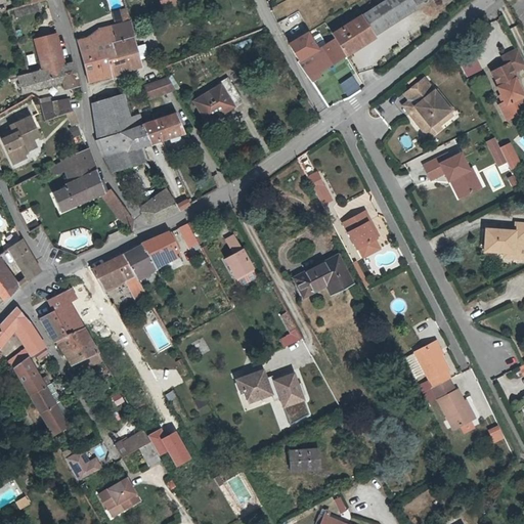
[(174,0),(164,0),(161,1),(164,11),(176,7),(174,0)]
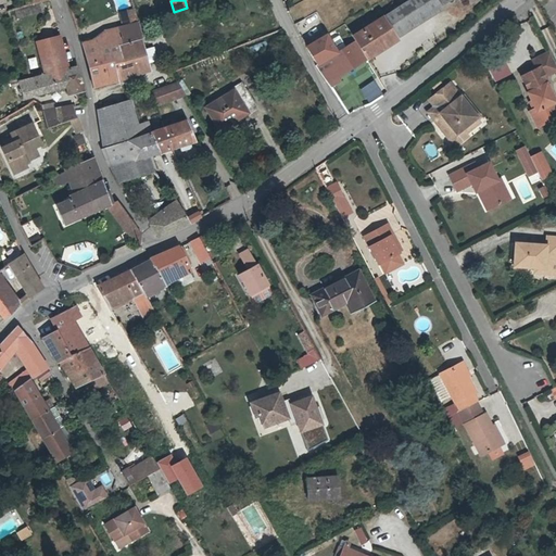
[(416,0),(384,20),(395,37),(441,9),(436,0),(416,0)]
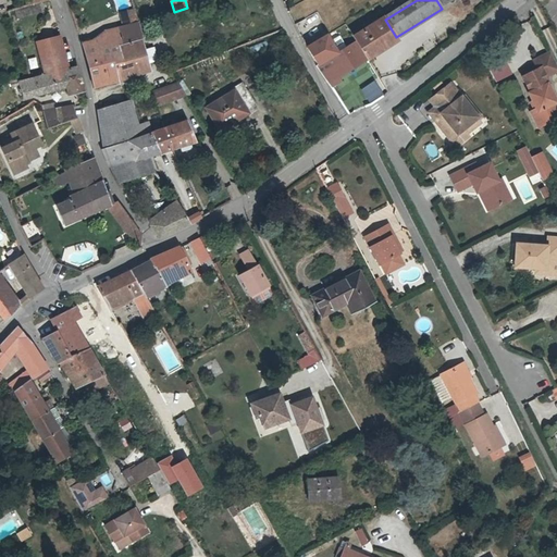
[(139,24),(135,11),(121,14),(125,28),(139,24)]
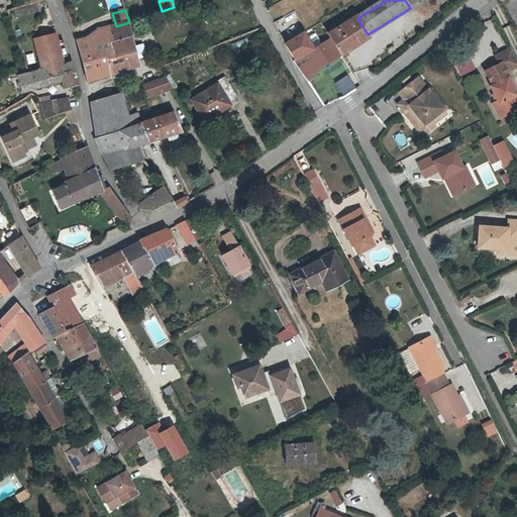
[(339,52),(368,34),(357,18),(329,35),(331,38),(339,52)]
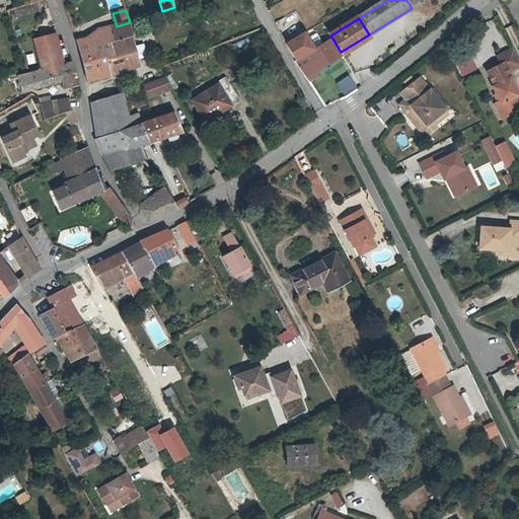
[(143,44),(134,47),(131,36),(132,29),(130,22),(117,26),(112,27),(114,31),(110,32),(114,42),(102,45),(110,77),(140,67),(138,59),(144,57),(146,54),(143,44)]
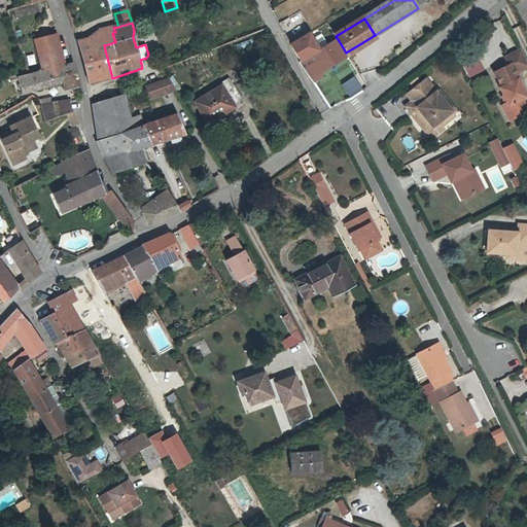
[(115,32),(113,28),(111,29),(101,31),(100,31),(94,37),(96,46),(104,45),(115,42),(112,33),(115,32)]
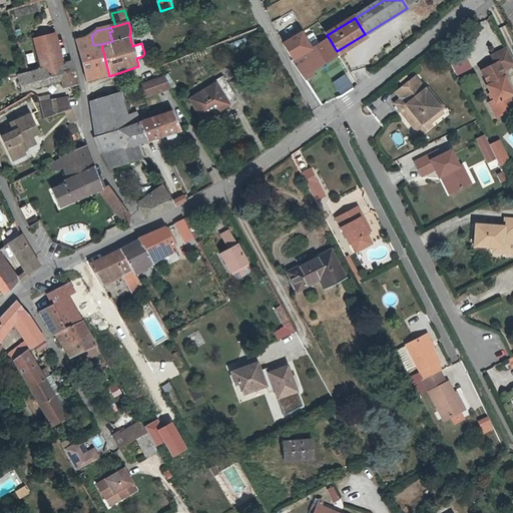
[(312,50),(311,49),(302,33),(284,43),(293,60),(312,50)]
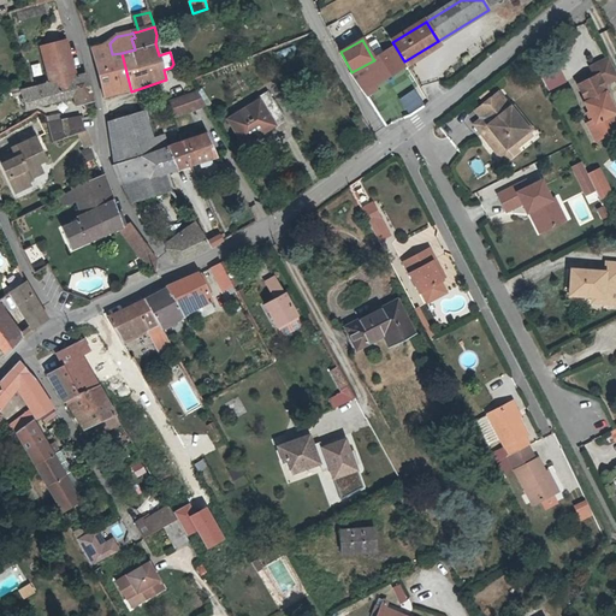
[(52,86),(76,78),(65,41),(41,47),(52,86)]
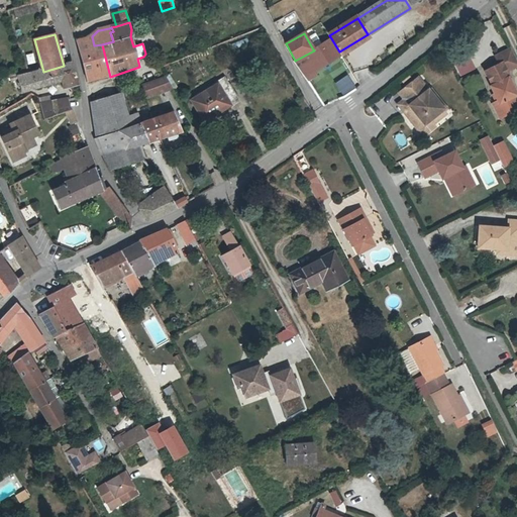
[(110,77),(102,44),(94,45),(92,36),(76,40),(78,45),(88,82),(110,77)]
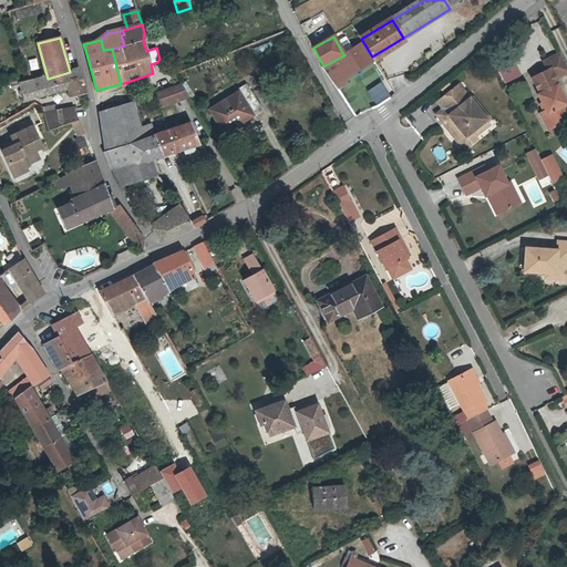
[(372,57),(363,42),(357,47),(366,61),(367,60),(372,57)]
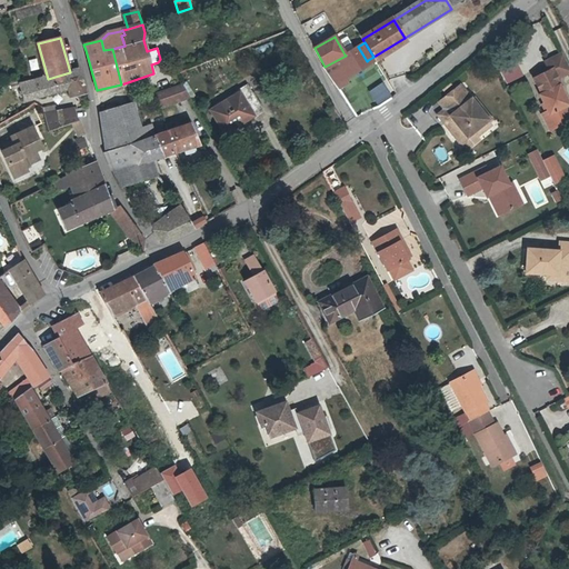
[(346,56),(325,67),(325,68),(336,85),(370,63),(368,60),(367,61),(358,47),(345,55),(346,56)]
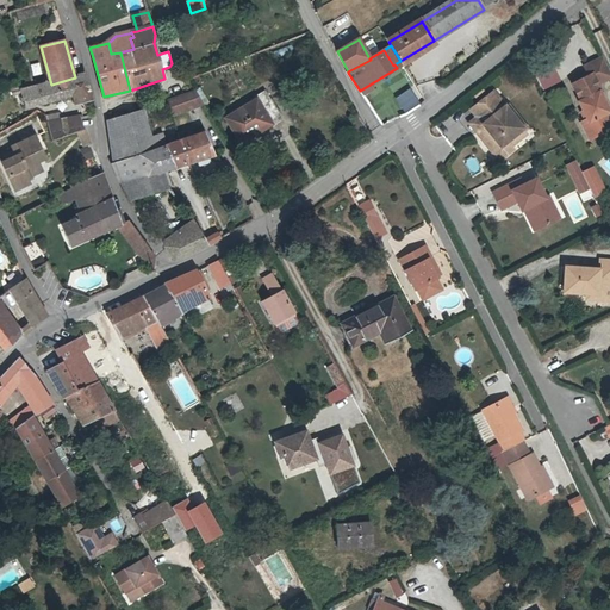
[(609,119),(608,114),(609,112),(609,110),(601,92),(603,91),(599,85),(609,79),(609,67),(605,56),(585,66),(590,75),(574,83),(583,100),(577,104),(585,119),(583,120),(592,138),(609,129),(609,119)]
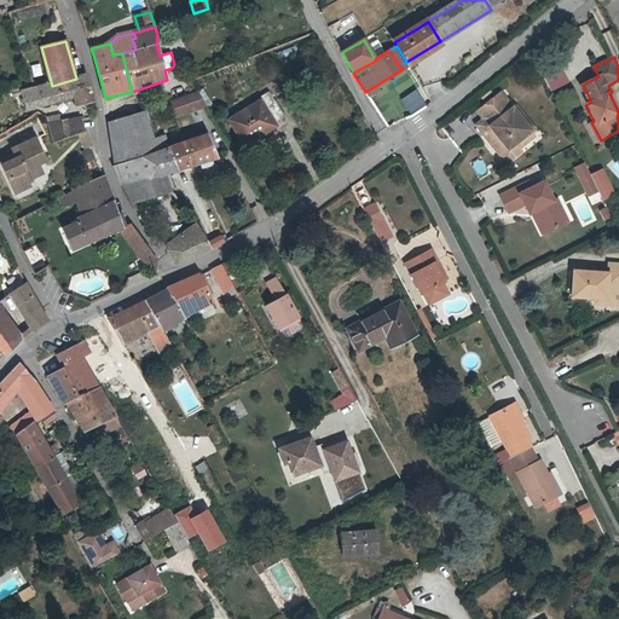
[(76,79),(52,86),(33,91),(21,94),(27,113),(75,97),(76,104),(93,99),(87,76),(77,79),(76,79)]
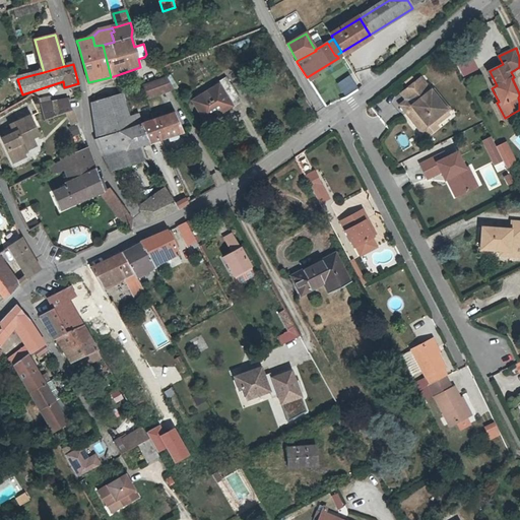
[(344,96),(358,88),(349,74),(335,82),(344,96)]
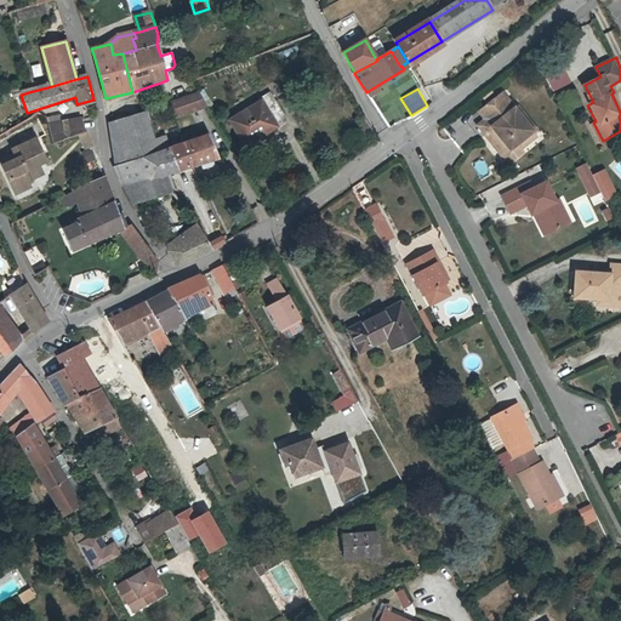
[(208,106),(199,90),(169,102),(175,118),(208,106)]
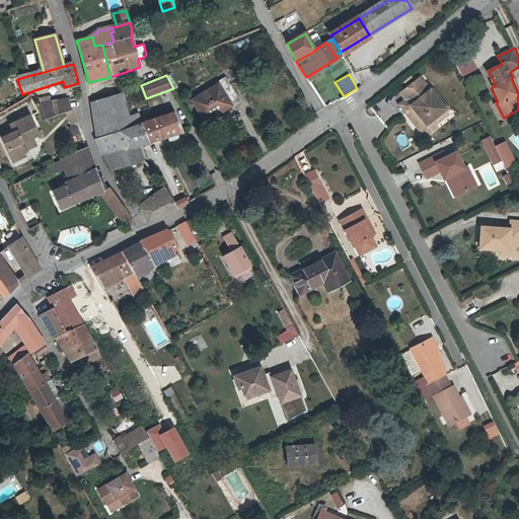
[(237,99),(224,78),(216,83),(218,86),(192,101),(204,123),(231,106),(230,104),(237,99)]
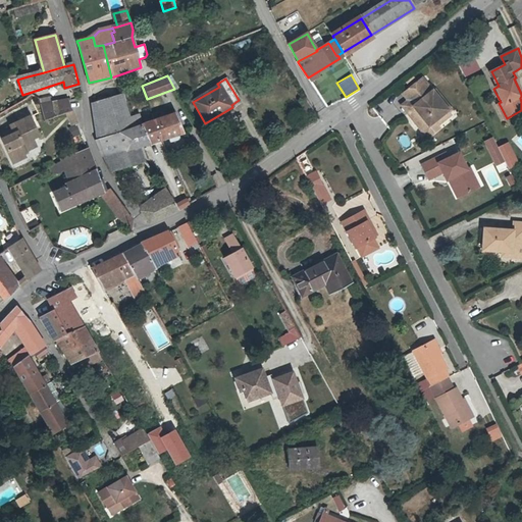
[(448,110),(422,79),(396,100),(401,106),(407,113),(401,118),(406,124),(412,120),(416,125),(410,131),(415,137),(421,132),(425,136),(438,125),(434,121),(448,110)]
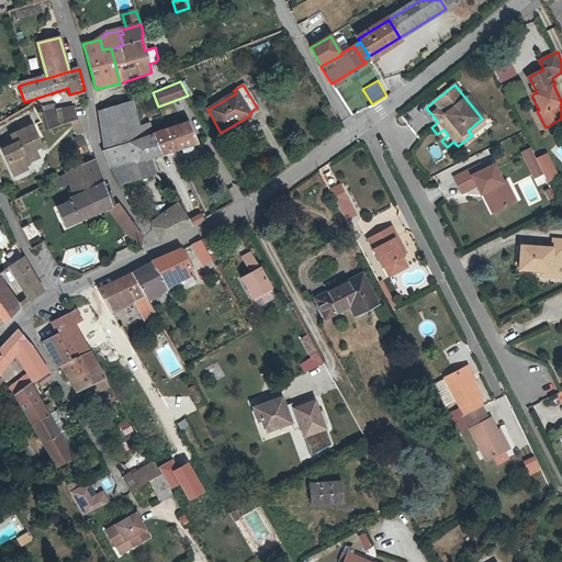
[(105,152),(143,138),(130,102),(99,113),(105,152)]
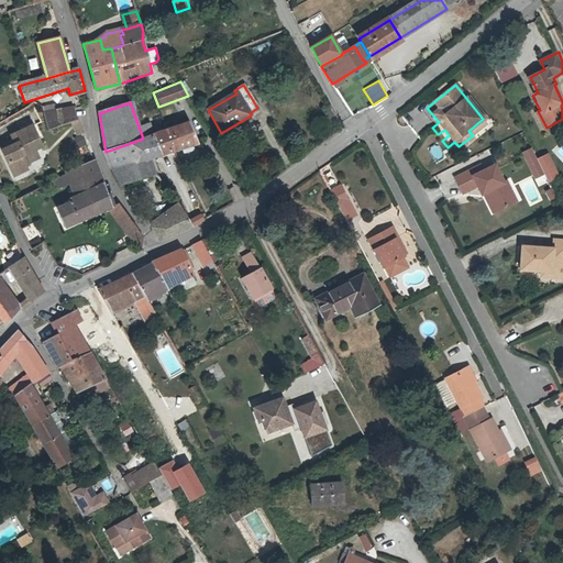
[(322,111),(332,129),(342,123),(331,106),(322,111)]
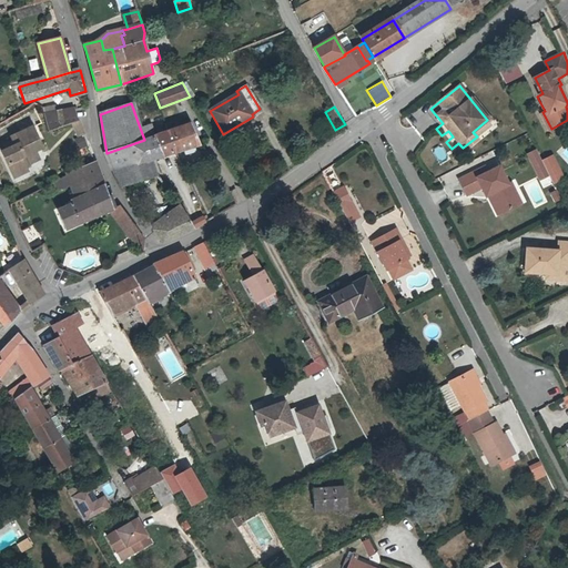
[(74,123),(80,121),(75,110),(74,109),(43,117),(42,118),(48,134),(74,123)]
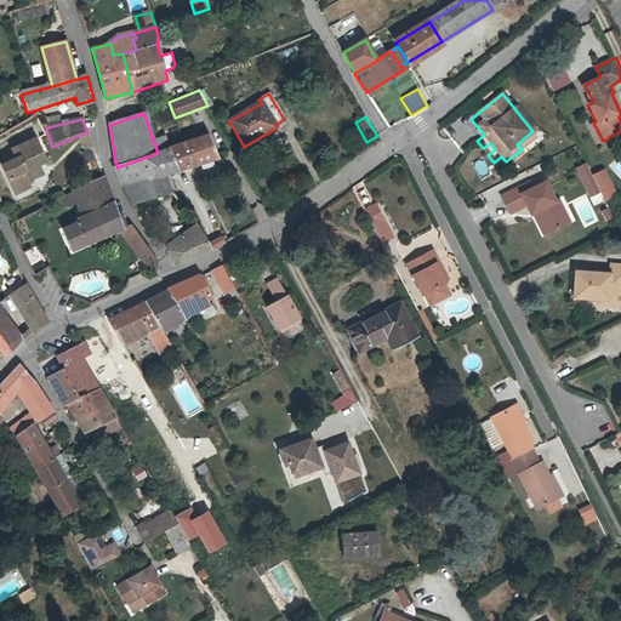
[(469,132),(477,141),(484,135),(477,126),(469,132)]
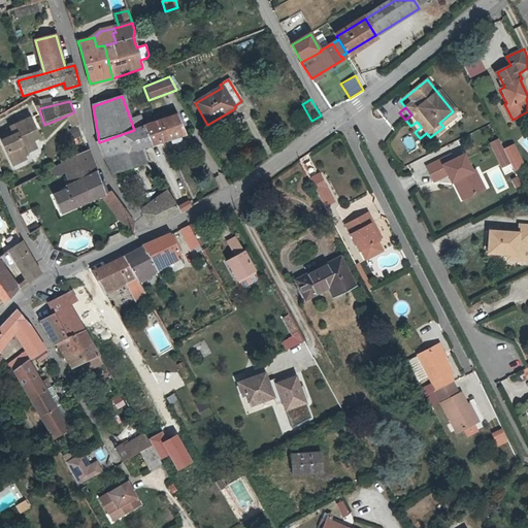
[(457,116),(453,111),(439,123),(443,127),(457,116)]
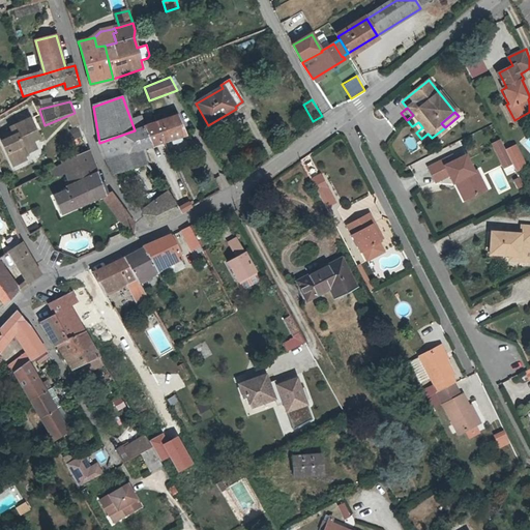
[(75,113),(69,115),(74,125),(79,123),(75,113)]
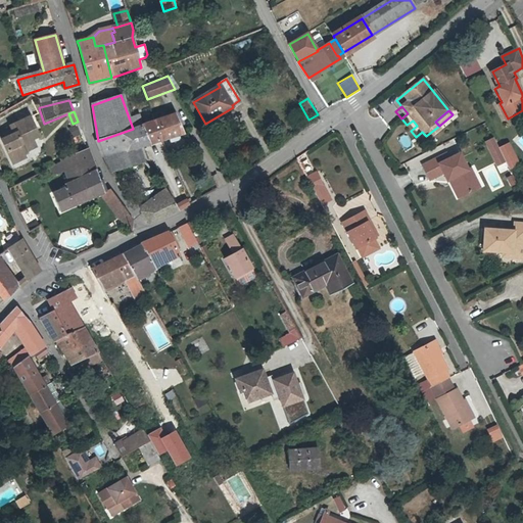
[(140,146),(140,147),(184,134),(176,114),(135,128),(133,129),(98,141),(104,157),(140,146)]
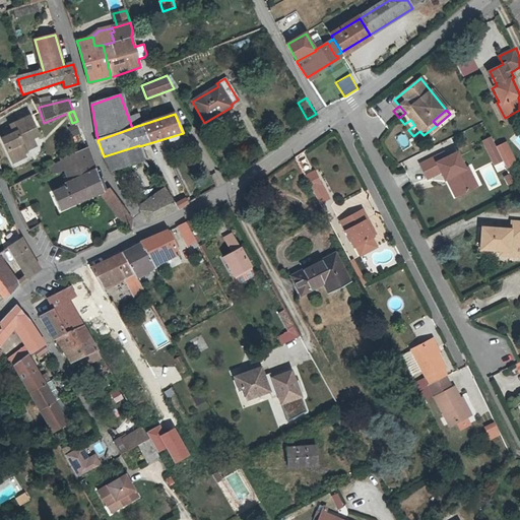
[(15,135),(7,138),(4,140),(13,164),(27,157),(25,153),(30,150),(27,143),(35,140),(41,137),(33,118),(11,127),(13,130),(15,135)]
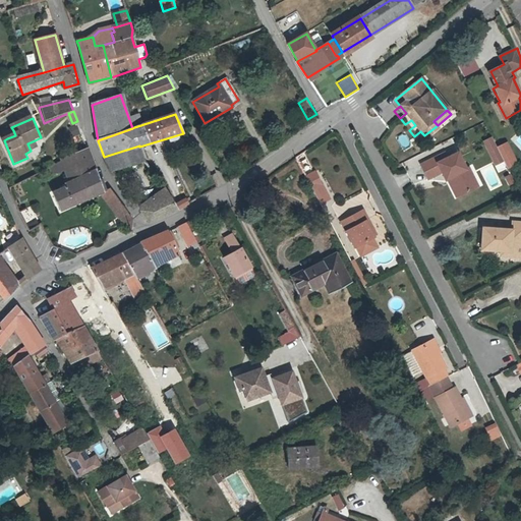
[(78,124),(70,126),(72,138),(80,137),(78,124)]
